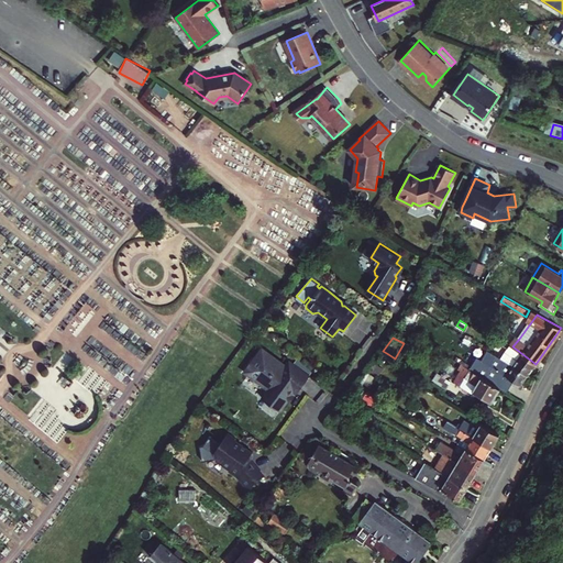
[(536,364),(512,346),(510,350),(507,348),(501,357),(504,360),(528,375),(536,364)]
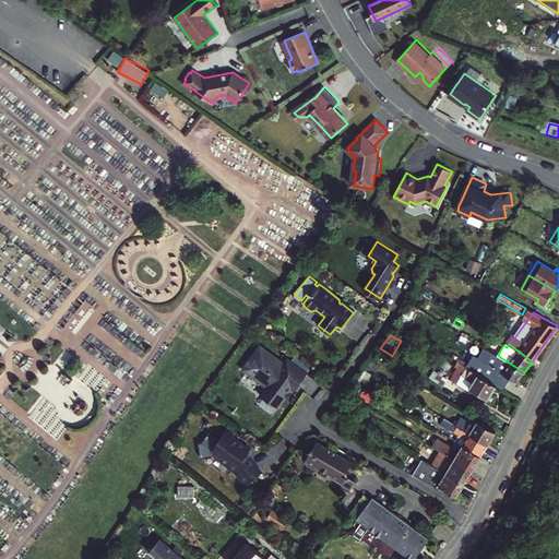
[(293,392),(307,373),(288,360),(285,365),(260,345),(242,369),(265,387),(259,395),(276,408),(288,393),(289,393),(290,393),(292,393),(293,393),(293,392)]
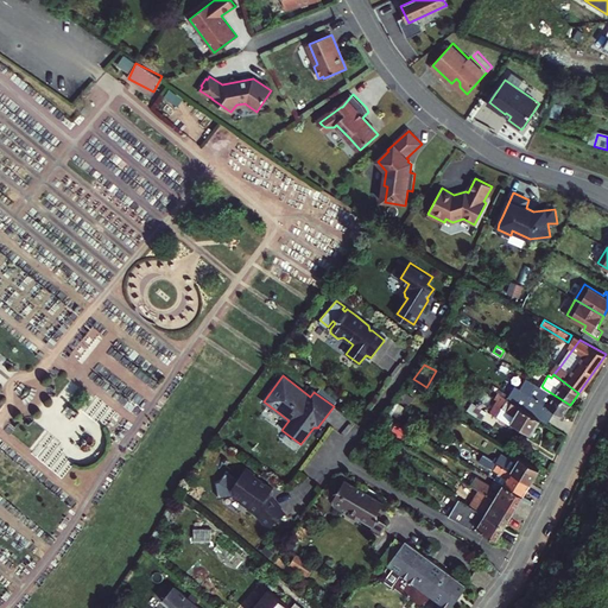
[(514,385),(507,398),(540,418),(546,422),(552,413),(559,418),(570,405),(544,388),(542,386),(527,378),(520,388),(514,385)]
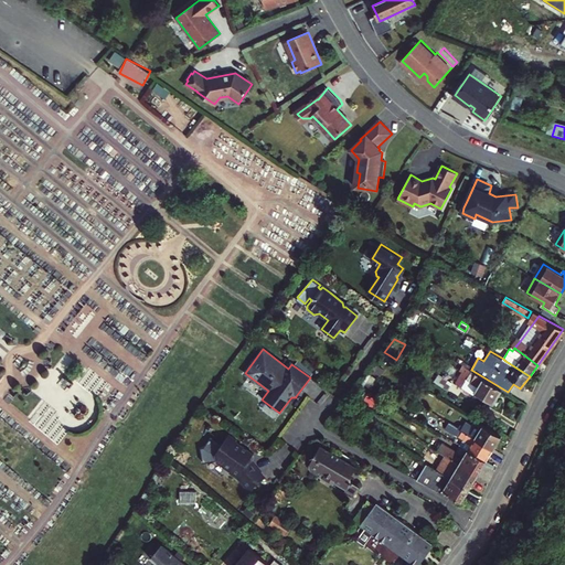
[(390,355),(384,352),(380,360),(385,363),(390,355)]
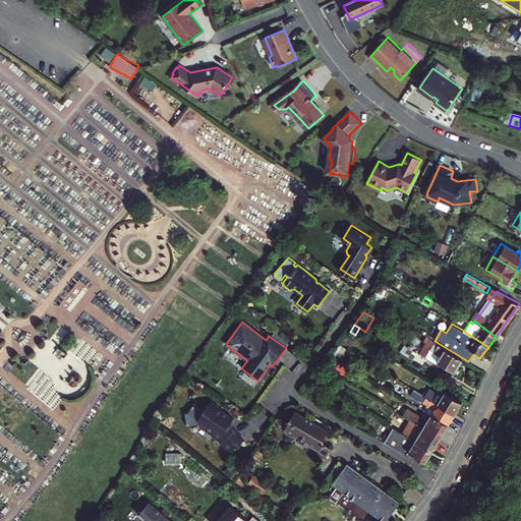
[(435,341),(425,336),(422,340),(426,342),(419,352),(438,362),(439,361),(455,371),(463,358),(435,341)]
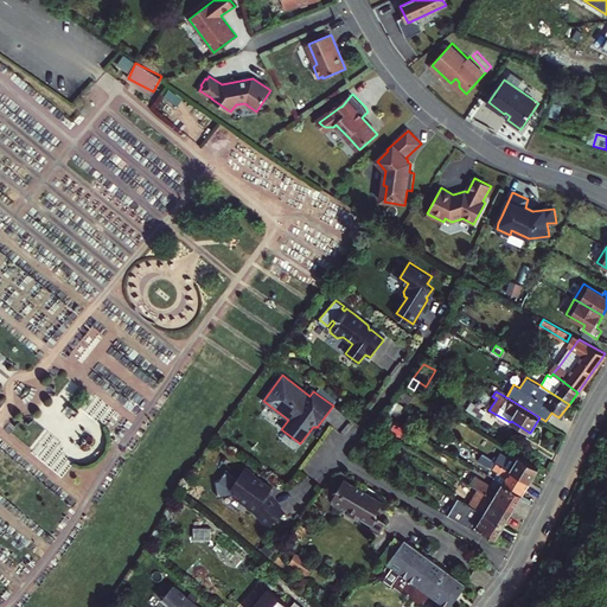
[(404,406),(398,402),(393,411),(398,415),(404,406)]
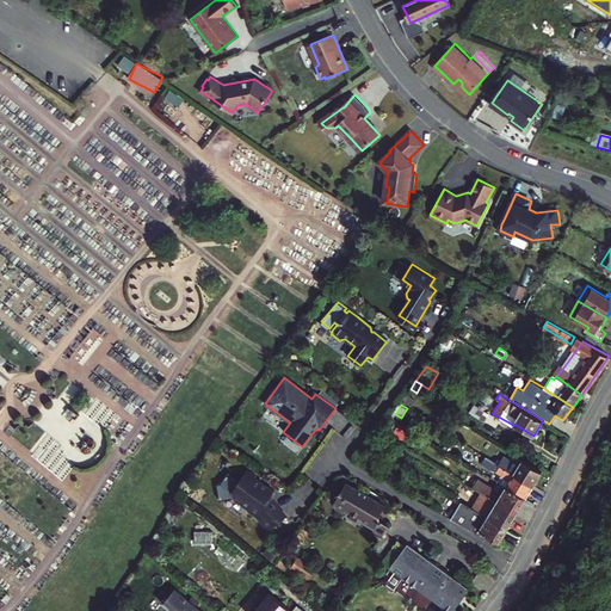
[(488,413),(476,406),(471,413),(485,421),(488,413)]
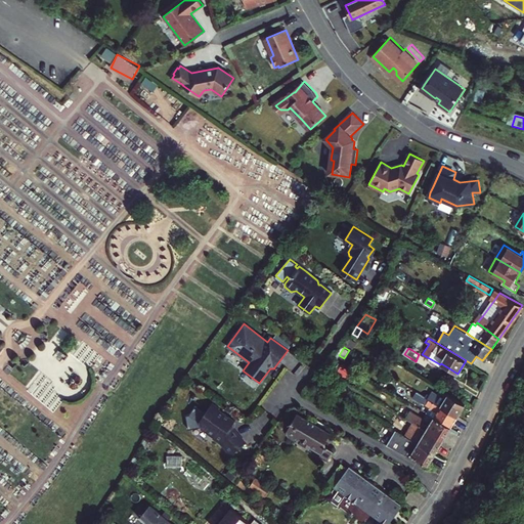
[(421,385),(417,391),(457,416),(465,404),(448,394),(445,399),(432,391),(430,395),(428,394),(429,391),(421,385)]
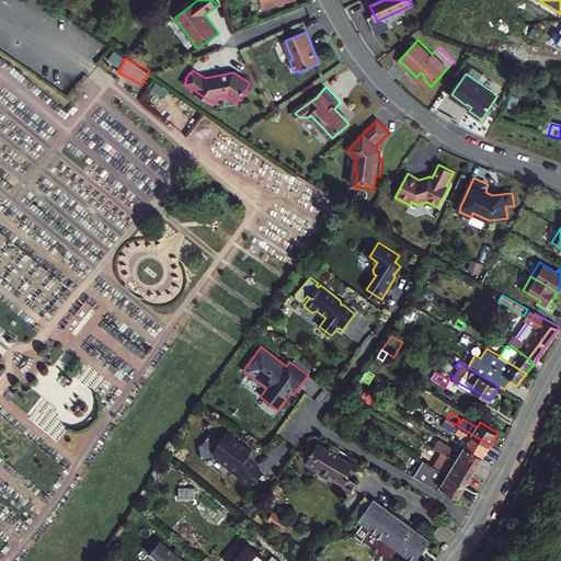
[(466,446),(483,457),(490,445),(446,419),(443,424),(460,435),(457,442),(466,446)]
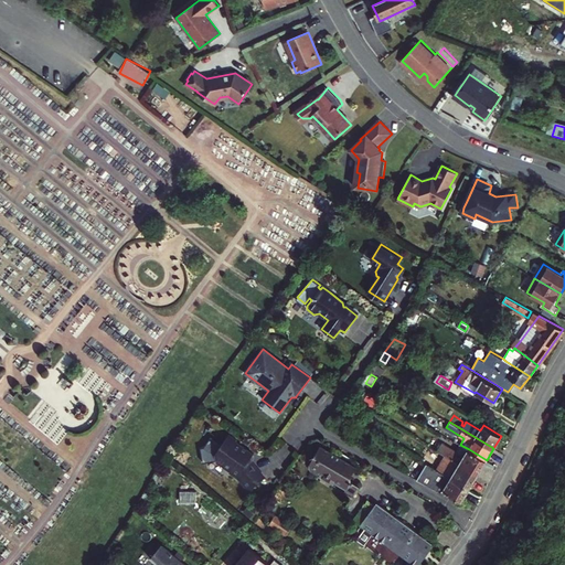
[(233,476),(238,480),(240,480),(251,492),(265,480),(255,468),(255,467),(251,461),(254,456),(237,445),(238,444),(230,438),(216,457),(217,464),(232,473),(233,476)]
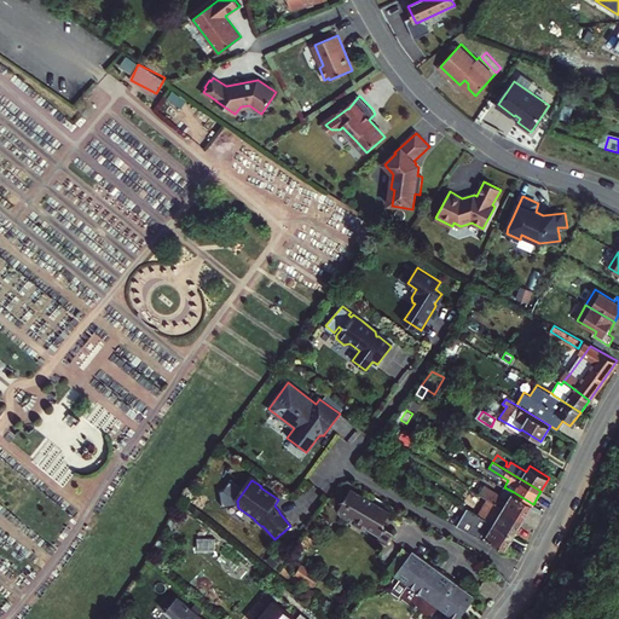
[(484,486),(480,493),(489,499),(524,520),(533,504),(514,492),(509,499),(495,491),(493,492),(484,486)]
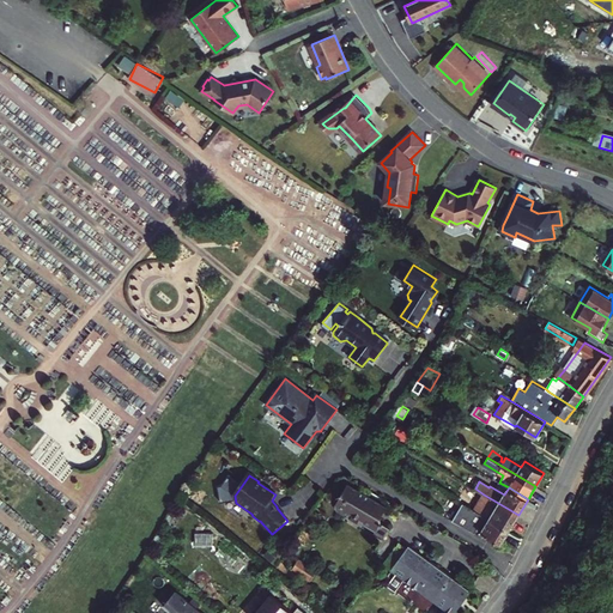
[(389,509),(350,485),(338,505),(338,511),(345,515),(352,514),(364,522),(365,526),(375,532),(375,533),(383,539),(389,530),(382,526),(381,521),(389,509)]
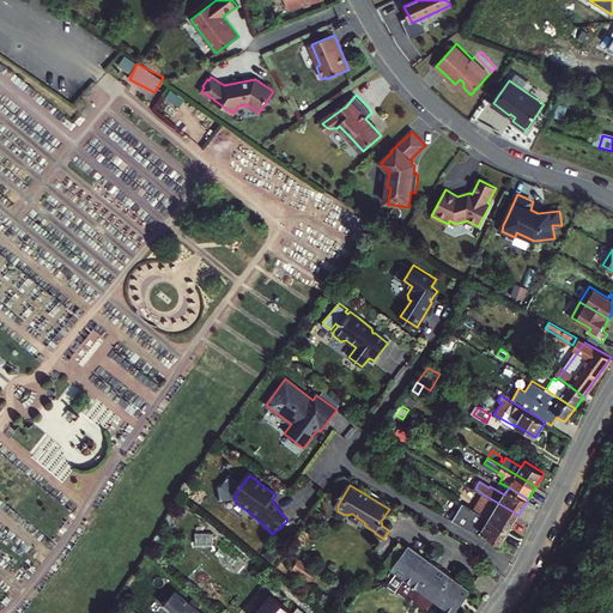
[(484,495),(475,509),(509,529),(519,515),(484,495)]
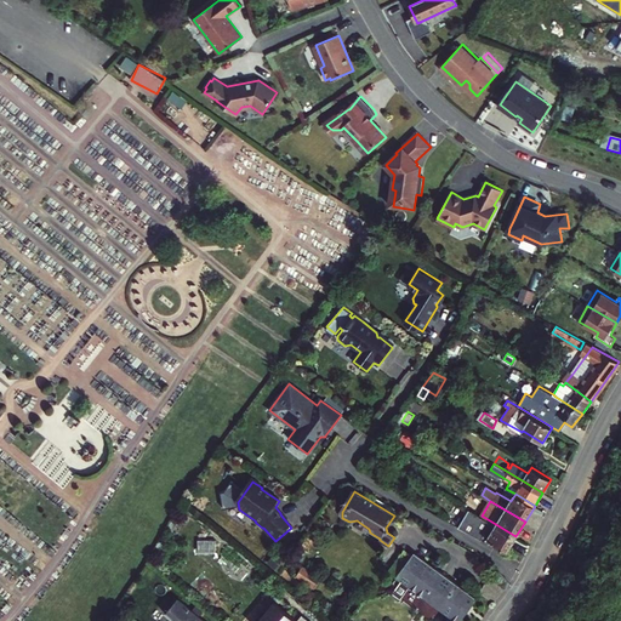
[(507,551),(516,536),(482,516),(463,505),(457,513),(453,522),(472,534),(477,524),(480,528),(478,533),(507,551)]
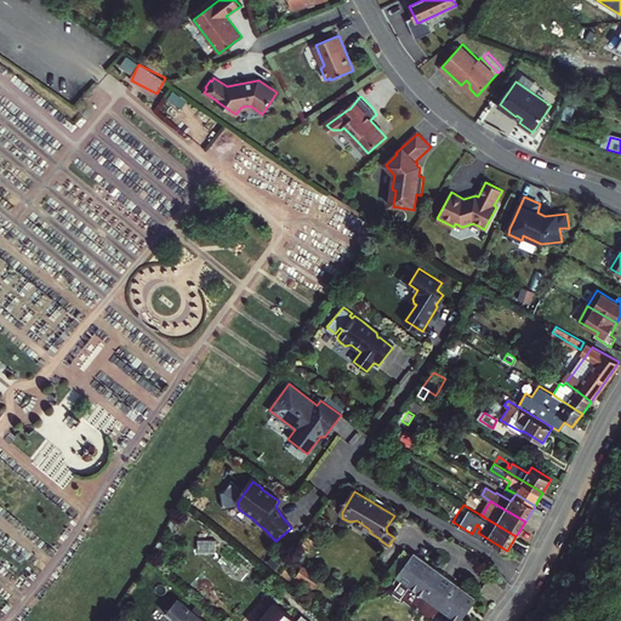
[(478,533),(476,536),(506,553),(507,551),(478,533)]
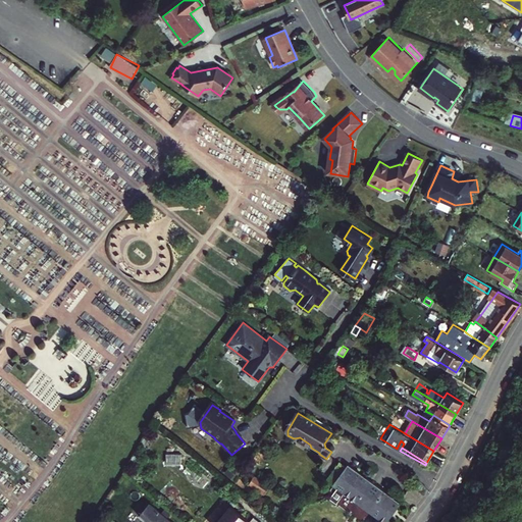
[(183,464),(183,454),(168,453),(167,463),(183,464)]
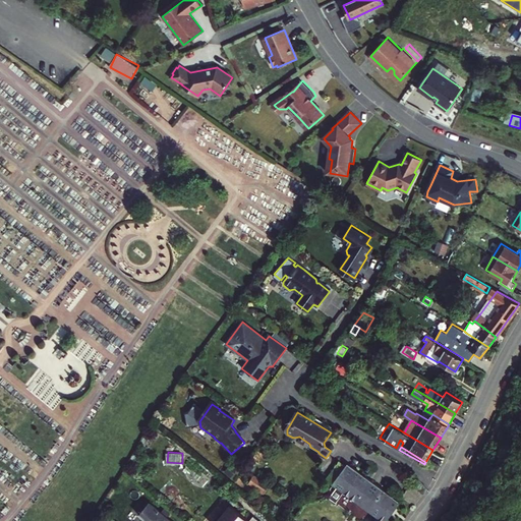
[(438,470),(441,465),(430,459),(426,464),(438,470)]
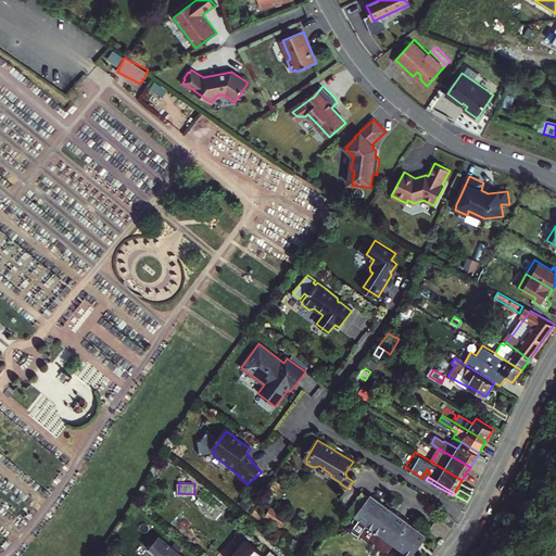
[(361,491),(346,509),(355,516),(368,497),(361,491)]
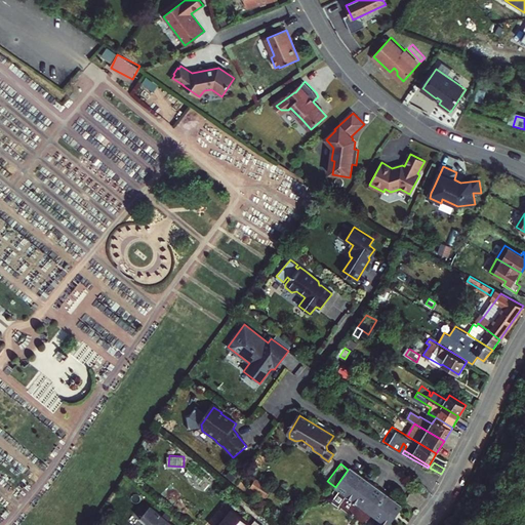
[(389,524),(401,509),(402,505),(350,467),(349,469),(335,487),(370,513),(380,520),(377,524),(375,524),(389,524)]
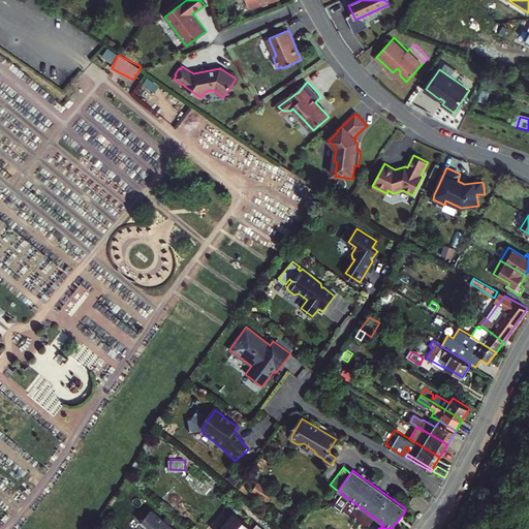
[(257,481),(252,490),(268,500),(273,493),(257,481)]
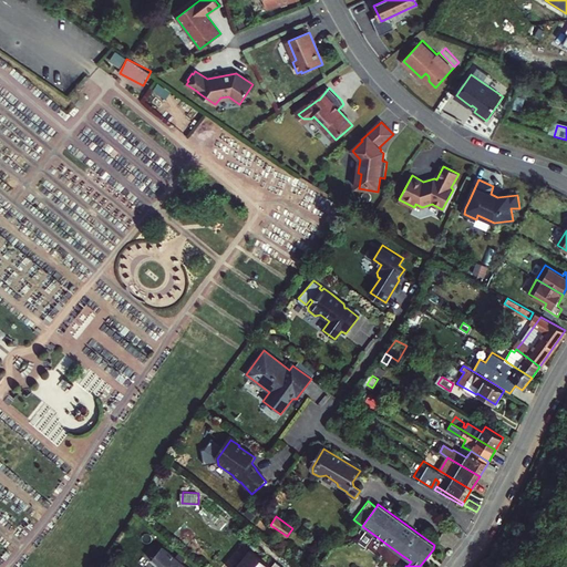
[(186,566),(184,564),(177,558),(164,548),(153,562),(158,566),(186,566)]
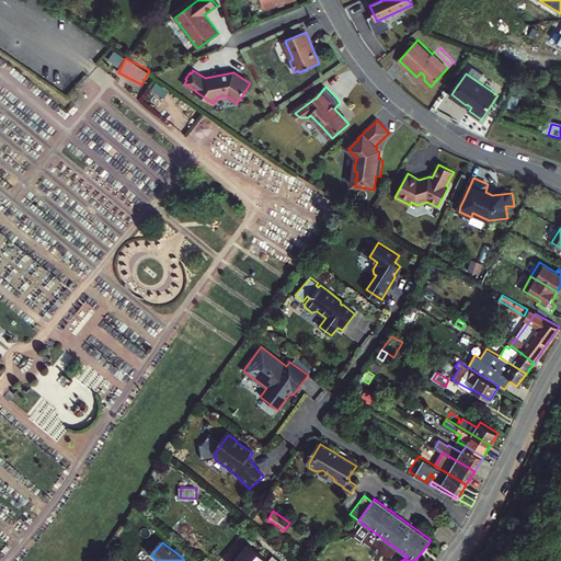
[(248,544),(232,560),(279,560),(273,554),(267,560),(248,544)]
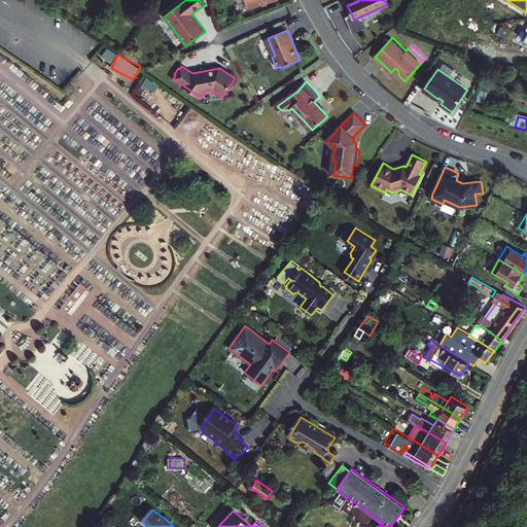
[(168,516),(165,519),(171,524),(174,520),(168,516)]
